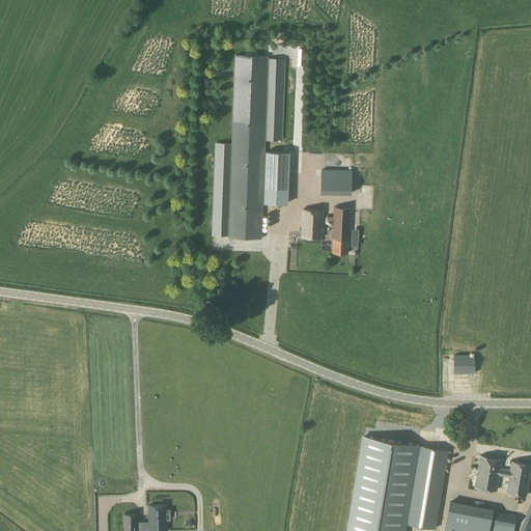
[(228,235),(228,236),(261,238),(266,139),(268,56),(234,55),(231,143),(230,188),(228,235)]
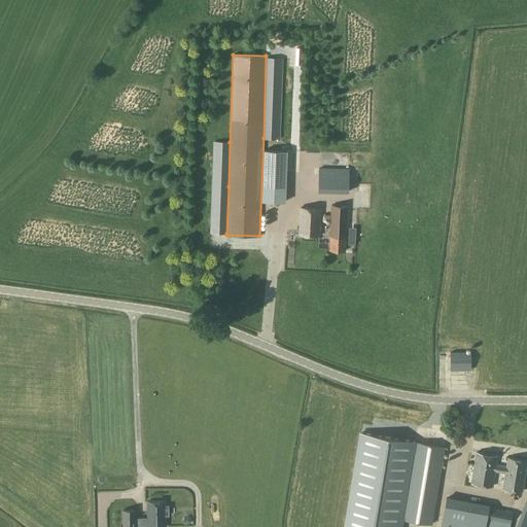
[(282,59),(266,58),(264,138),(279,139),(282,59)]
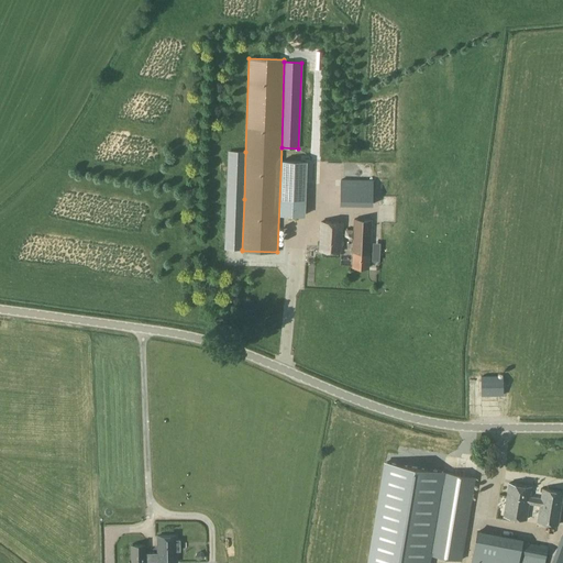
[(245,152),(229,152),(225,249),(242,250),(244,199),(245,152)]
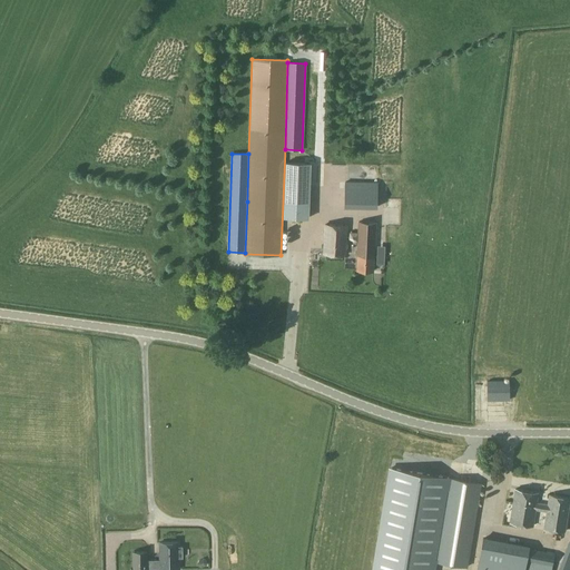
[(284,217),(308,218),(310,164),(285,163),(284,217)]
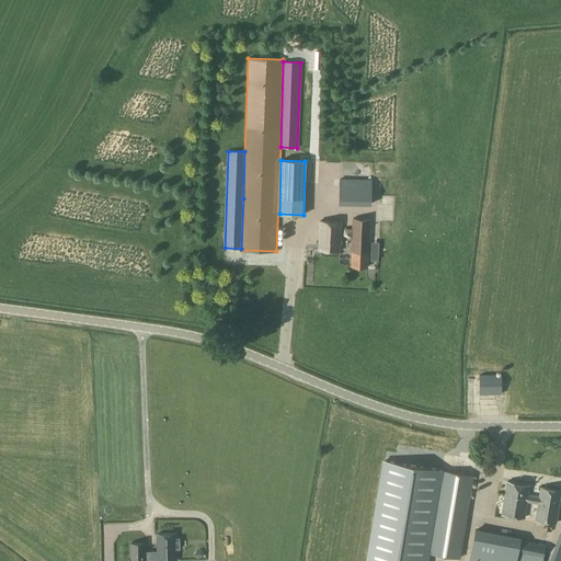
[(339,180),(339,204),(373,204),(371,179),(339,180)]
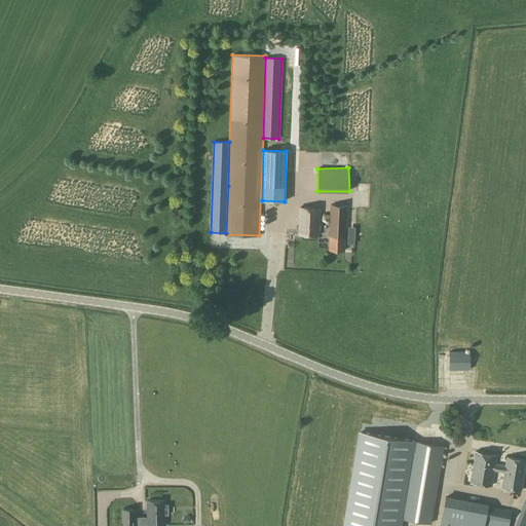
[(330,235),(345,235),(346,235),(347,204),(331,204),(330,235)]
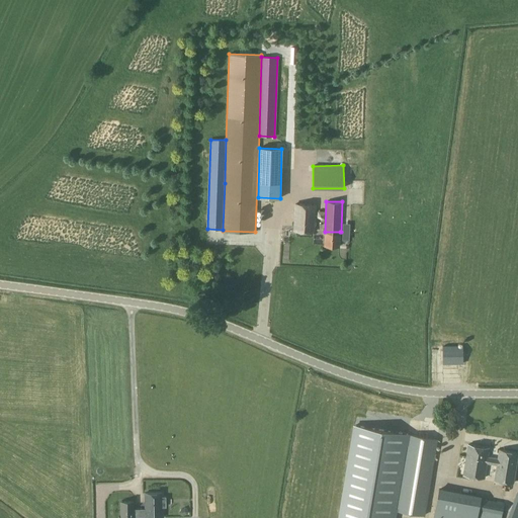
[(295,204),(294,231),(314,232),(315,205),(295,204)]
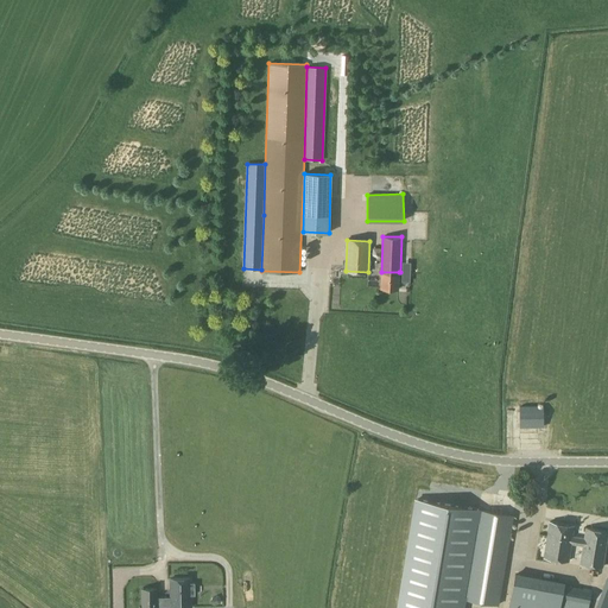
[(398,289),(399,272),(381,272),(381,287),(398,289)]
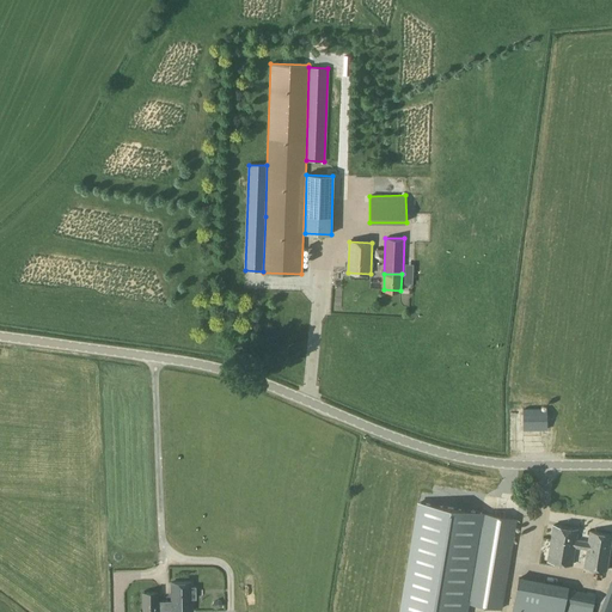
[(522,415),(522,429),(549,428),(548,415),(522,415)]
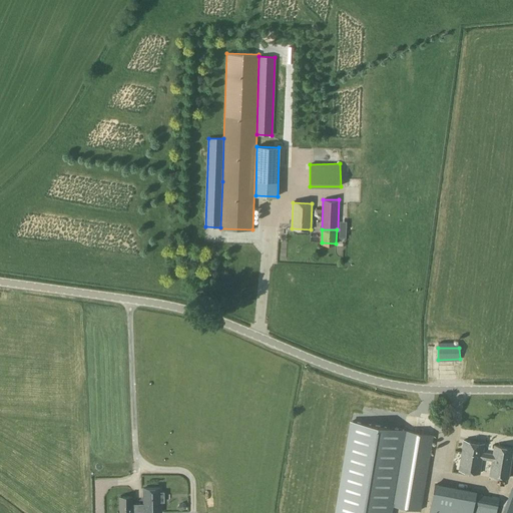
[(351,422),(336,512),(390,512),(391,505),(420,510),(433,435),(404,430),(351,422)]
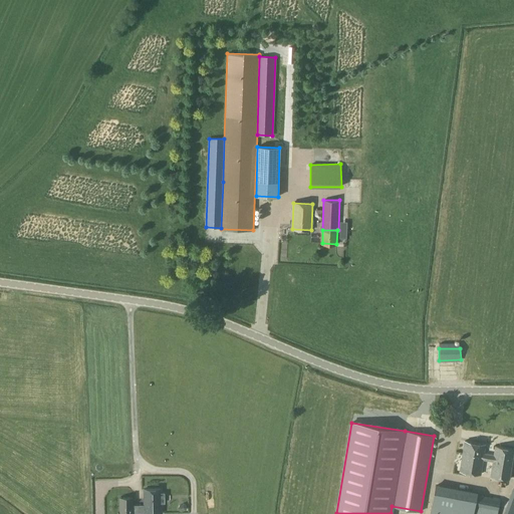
[(460,471),(480,474),(483,459),(493,461),(490,476),(509,479),(513,449),(495,446),(494,455),(484,454),(485,444),(464,441),(460,471)]
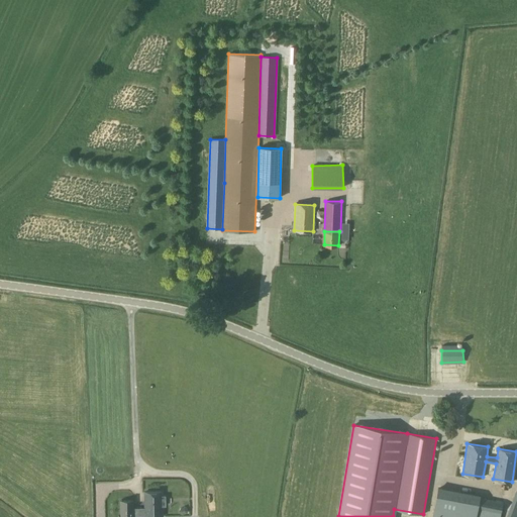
[(516,516),(516,486),(506,516),(516,516)]
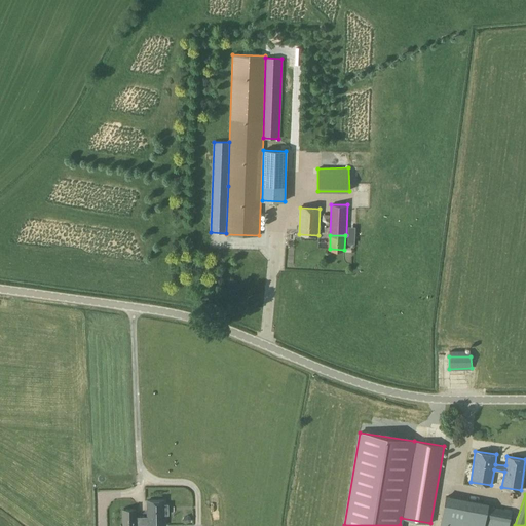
[(508,525),(512,510),(488,505),(488,504),(447,497),(439,525),(508,525)]
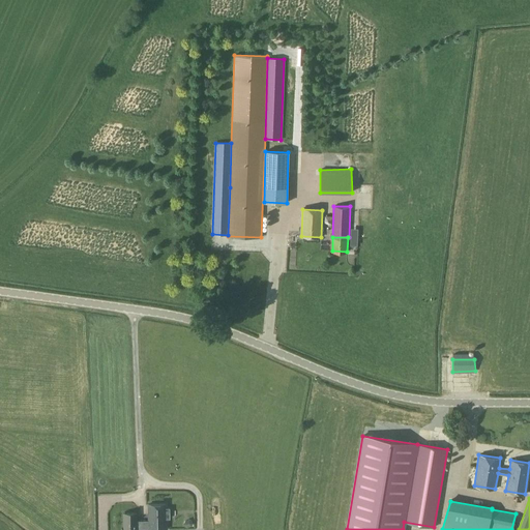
[(170,519),(170,508),(166,508),(166,504),(148,504),(149,521),(149,529),(167,529),(167,519),(170,519)]
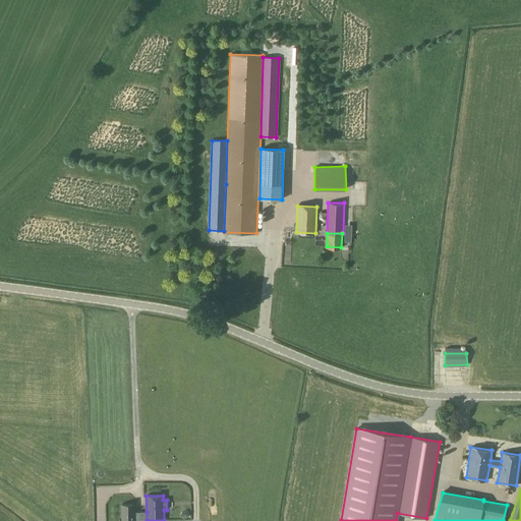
[(147,520),(147,512),(134,512),(134,505),(122,505),(121,520),(134,520),(147,520)]
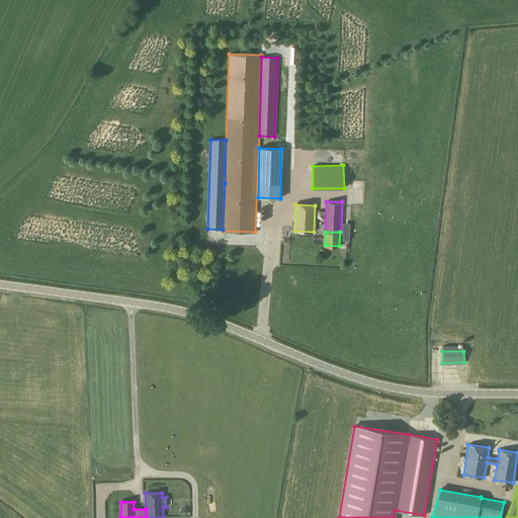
All buildings are outlined.
